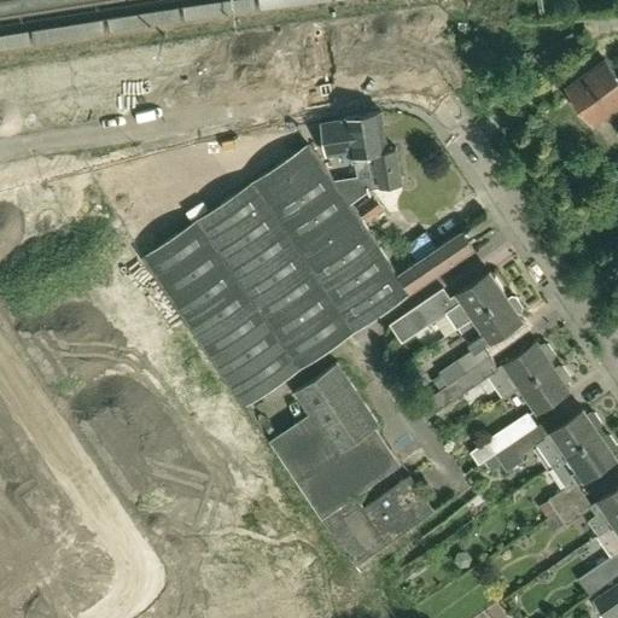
[(530,76),(520,58),(511,64),(520,82),(530,76)]
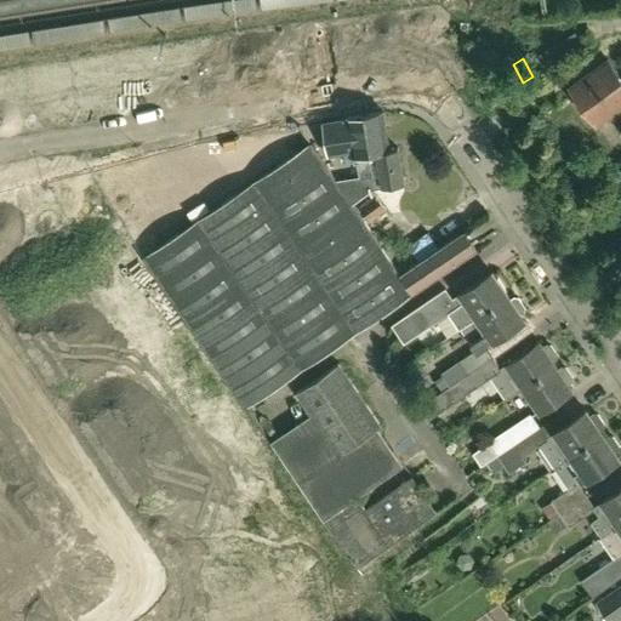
[(597,126),(620,109),(620,77),(609,60),(569,87),(597,126)]
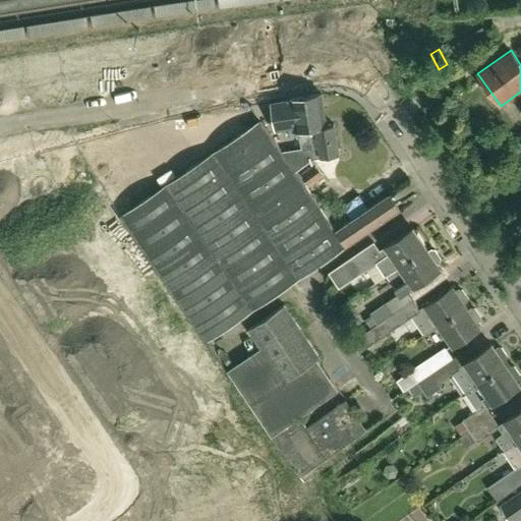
[(340,154),(335,124),(327,125),(322,94),(302,97),(313,158),(340,154)]
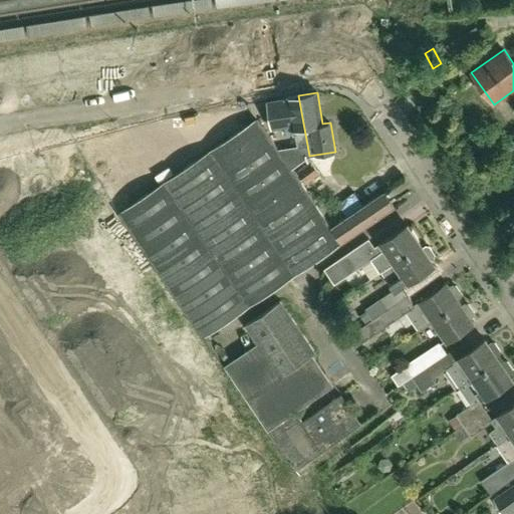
[(309,156),(298,95),(287,97),(287,98),(268,101),(272,127),(291,124),(292,129),(293,136),(296,135),(297,146),(278,149),(292,169),(309,157),(309,156)]
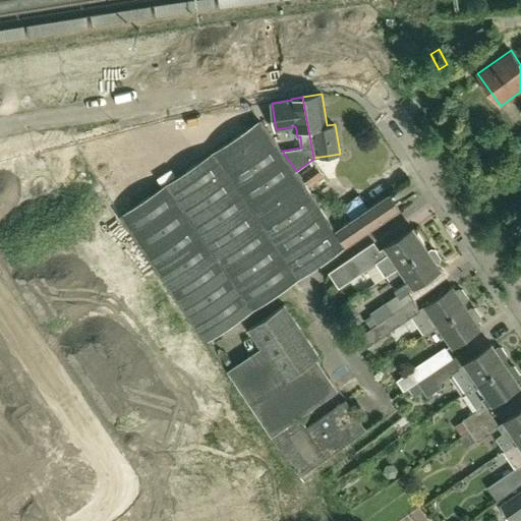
[(346,244),(336,230),(296,171),(282,151),(262,120),(121,216),(206,340),(346,244)]
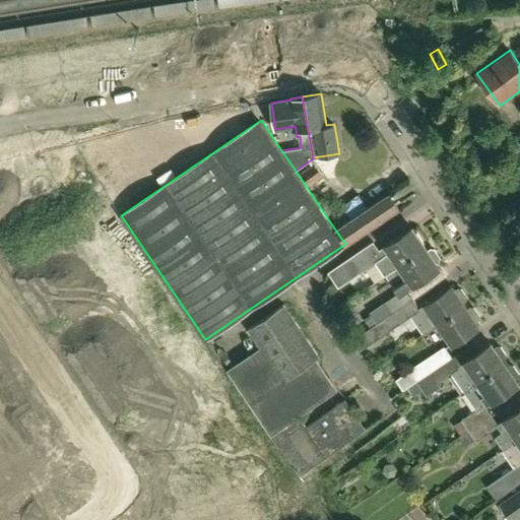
[(309,186),(324,175),(316,165),(316,164),(301,174),(309,186)]
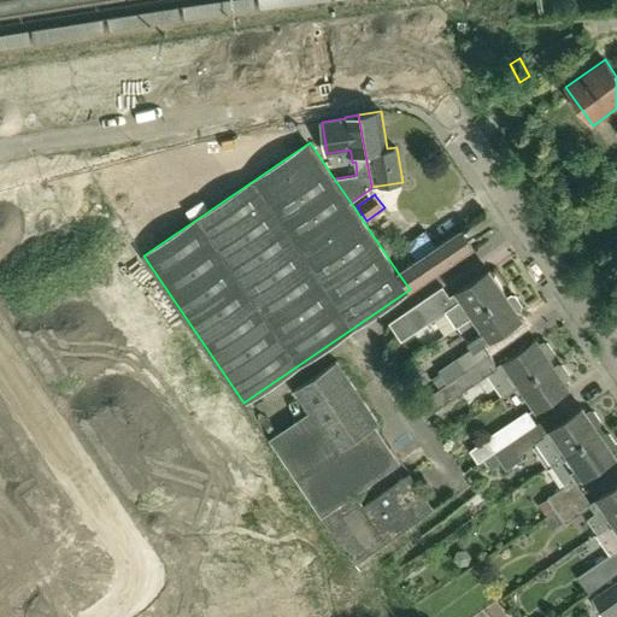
[(398,272),(410,289),(411,291),(474,247),(460,229),(436,246),(416,259),(398,272)]
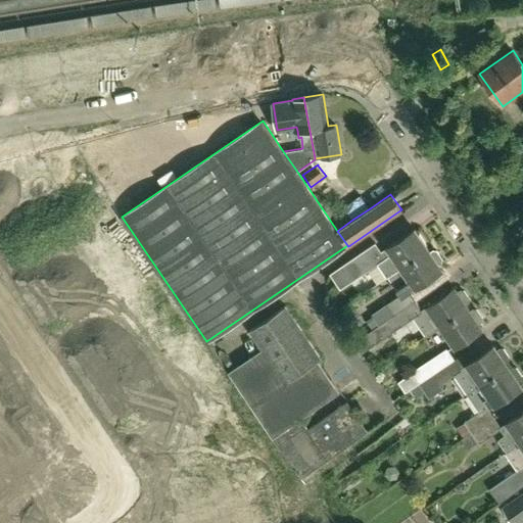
[(370,208),(361,195),(343,207),(352,220),(370,208)]
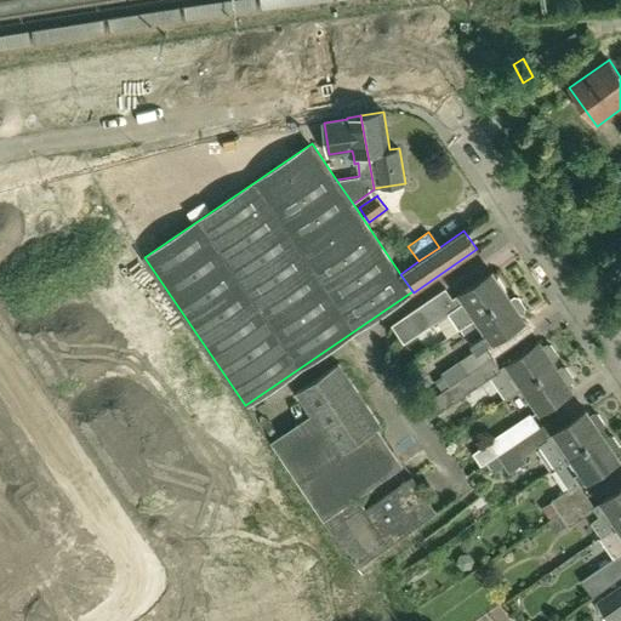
[(460,329),(508,295),(493,272),(453,298),(445,289),(392,325),(404,343),(449,313),(460,329)]
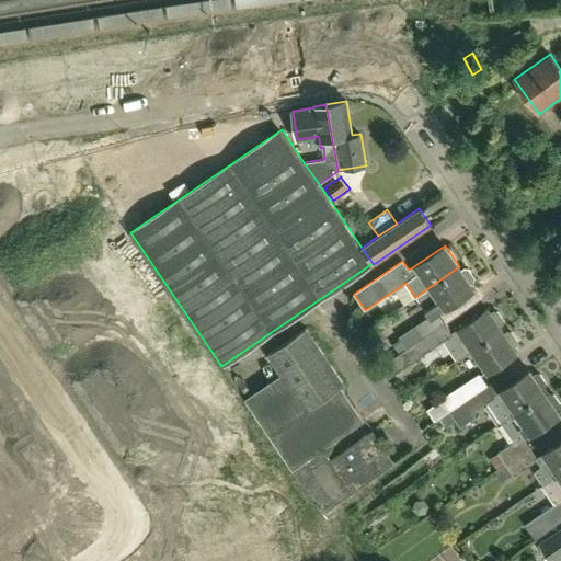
[(474,288),(470,283),(473,281),(474,277),(469,268),(465,267),(461,270),(459,266),(415,297),(428,317),(400,336),(407,347),(444,322),(438,313),(474,288)]
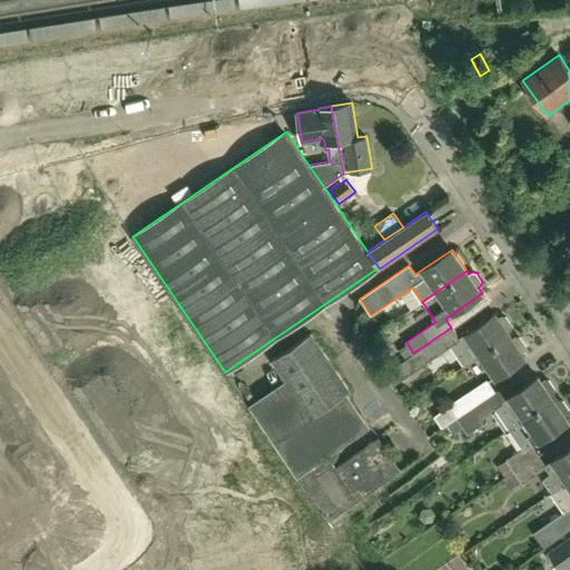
[(459,337),(451,327),(413,353),(414,354),(385,373),(394,384),(451,346),(464,365),(481,354),(510,335),(508,331),(511,328),(511,325),(505,316),(502,315),(499,317),(495,313),(459,337)]
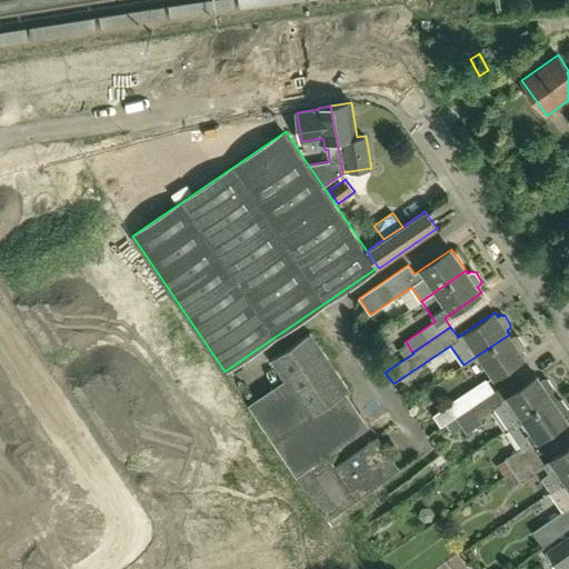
[(271,358),(286,379),(249,403),(275,439),(298,473),(369,425),(346,391),(349,389),(310,332),(271,358)]
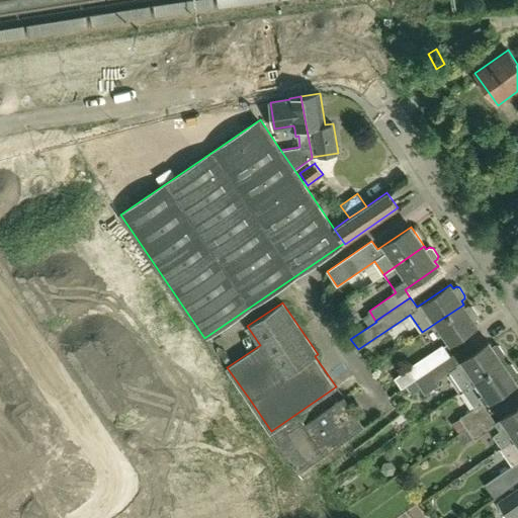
[(478,324),(473,320),(477,318),(478,314),(472,306),(468,306),(465,308),(463,305),(437,322),(451,342),(478,324)]
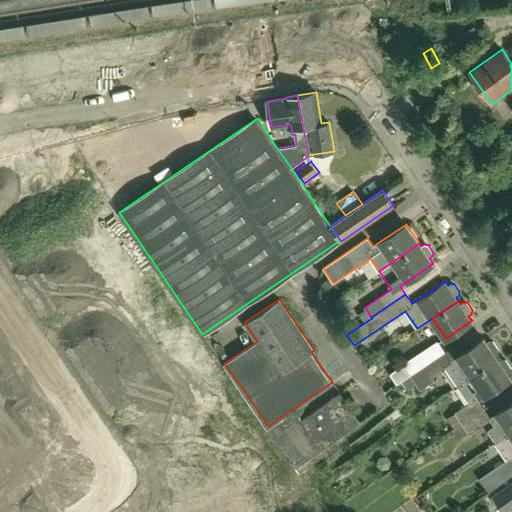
[(456,386),(497,358),(495,355),(498,353),(499,349),(493,341),(490,341),(487,343),(484,338),(451,360),(444,351),(410,374),(401,380),(401,381),(407,389),(415,383),(420,389),(433,380),(430,376),(444,367),(456,386)]
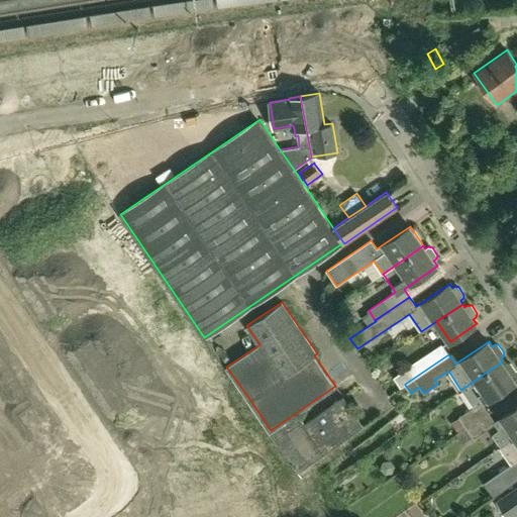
[(407,367),(414,378),(448,354),(441,343),(407,367)]
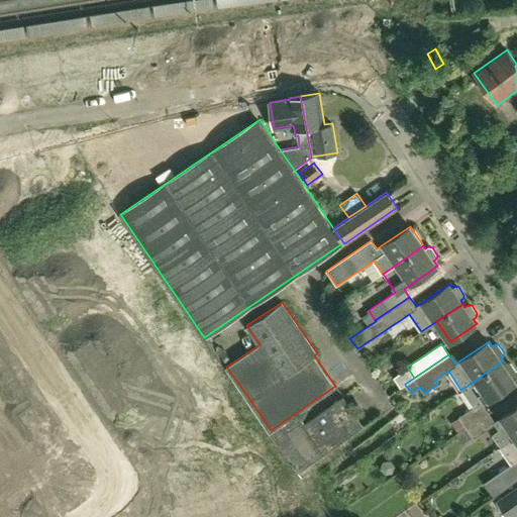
[(516,382),(513,377),(516,375),(516,372),(511,364),(507,363),(505,365),(502,362),(460,390),(474,407),(450,422),(457,432),(488,412),(483,403),(490,399),(490,400),(516,382)]
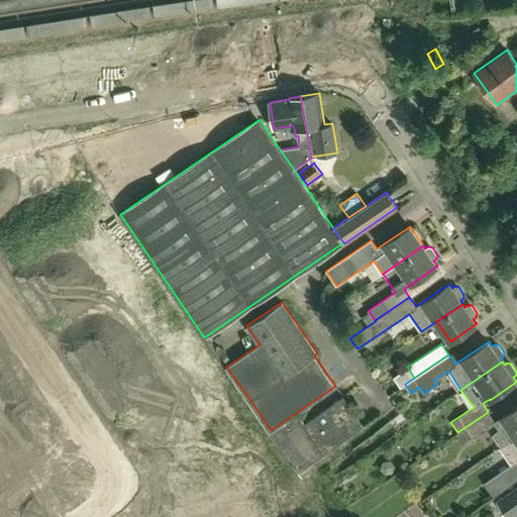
[(297,414),(272,432),(298,472),(364,425),(343,396),(304,423),(297,414)]
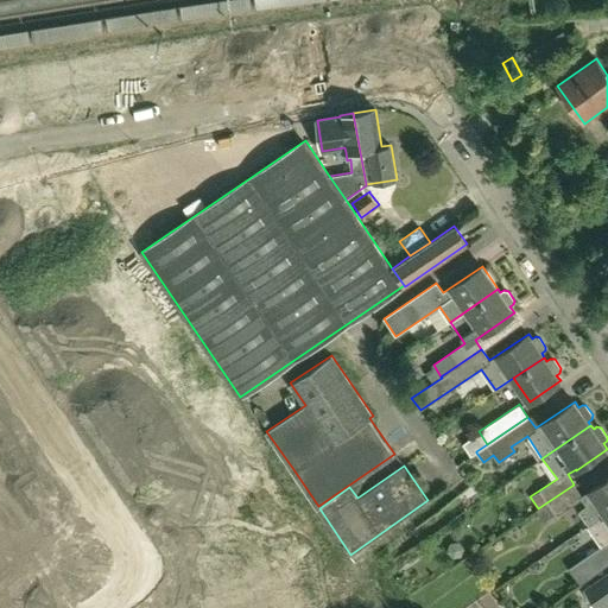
[(589,524),(607,511),(607,476),(582,495),(574,485),(538,508),(538,510),(537,511),(543,521),(556,513),(557,515),(582,498),(588,506),(580,511),(589,524)]
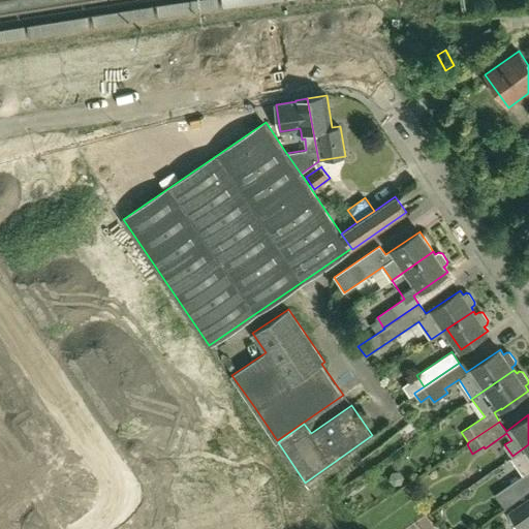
[(528,444),(512,456),(512,457),(511,457),(524,475),(496,494),(505,507),(528,491),(528,444)]
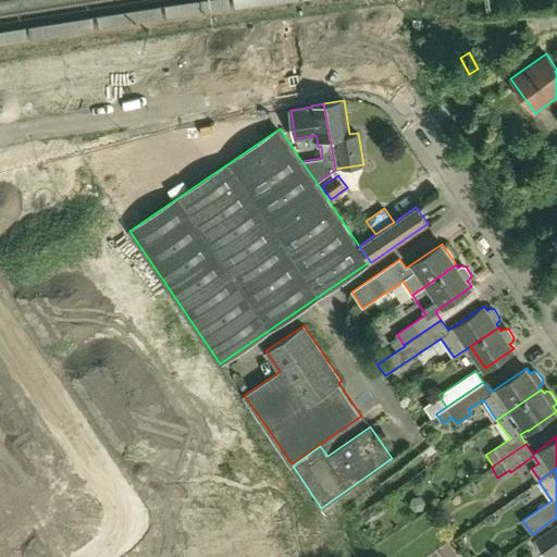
[(556,527),(536,542),(546,556),(548,556),(556,552),(556,527)]
